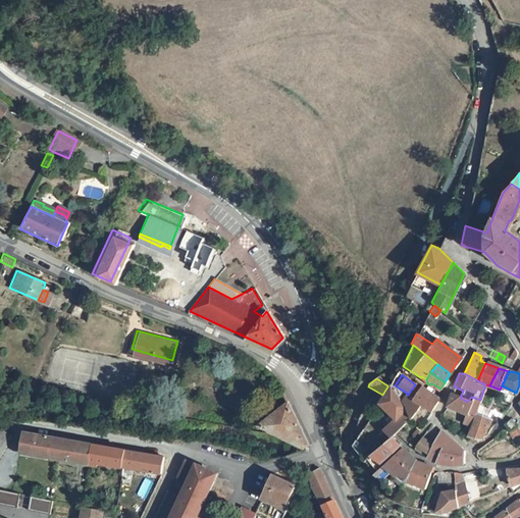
[(399,404),(408,417),(418,404),(428,393),(415,384),(408,395),(406,393),(399,404)]
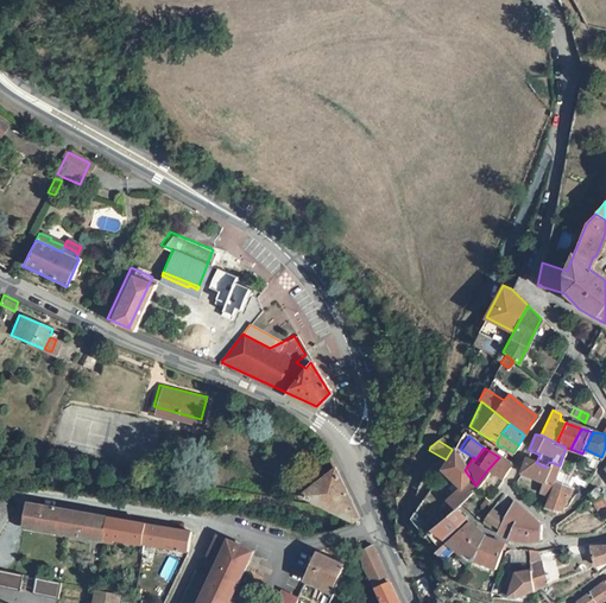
[(460,506),(473,489),(475,486),(465,470),(452,450),(446,459),(440,473),(458,489),(447,503),(444,507),(452,513),(455,512),(460,506)]
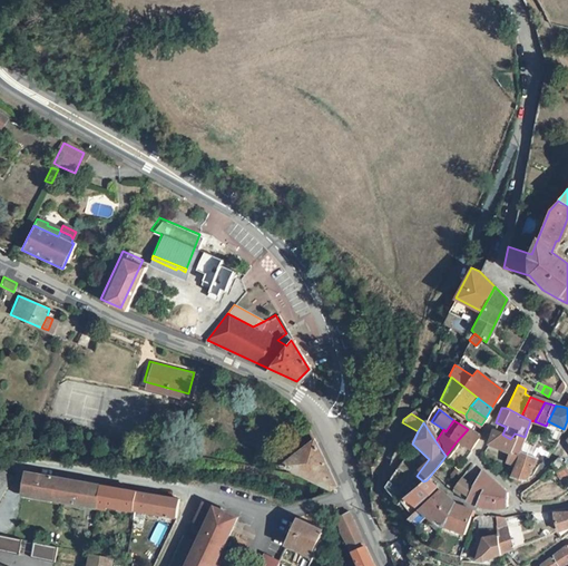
[(549,428),(560,433),(564,429),(550,422),(549,428)]
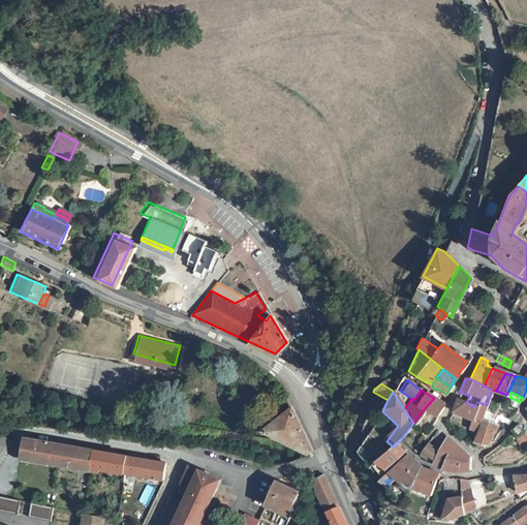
[(442,404),(441,403),(434,398),(424,409),(435,417),(442,404)]
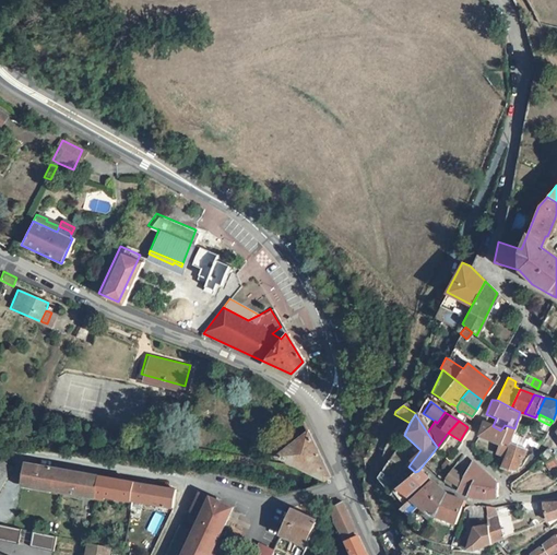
[(501,457),(505,458),(510,443),(514,428),(505,425),(500,430),(493,426),(483,422),(477,435),(499,443),(496,452),(502,455),(501,457)]
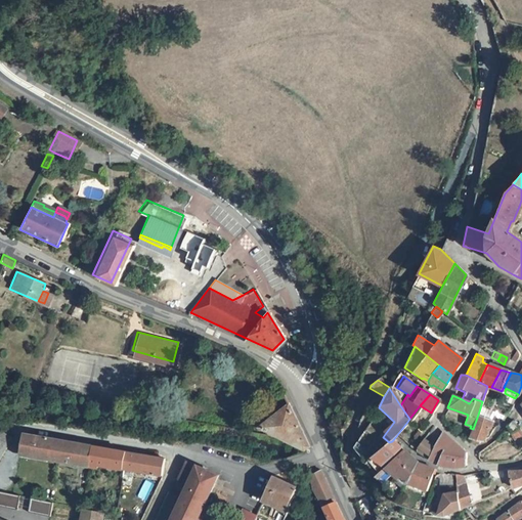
[(301,448),(306,446),(287,404),(261,426),(258,428),(265,431),(264,435),(273,436),(274,435),(301,448)]
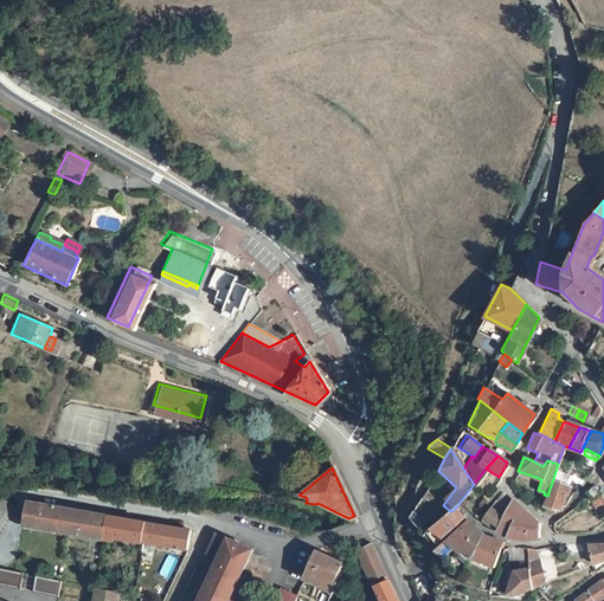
[(553,479),(547,496),(544,504),(553,509),(557,509),(563,503),(564,503),(569,496),(565,495),(570,486),(553,479)]
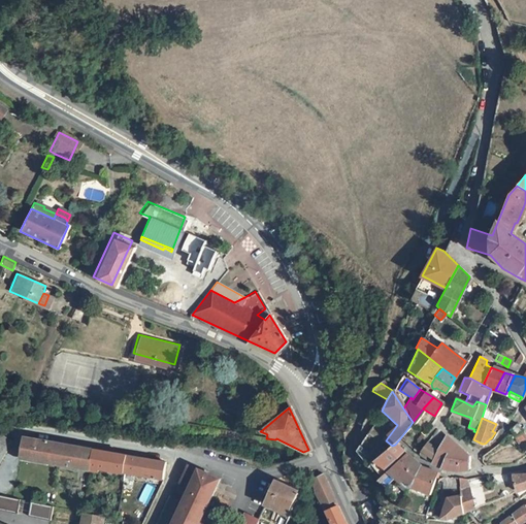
[(508,429),(513,434),(517,431),(520,428),(514,422),(507,428),(508,429)]
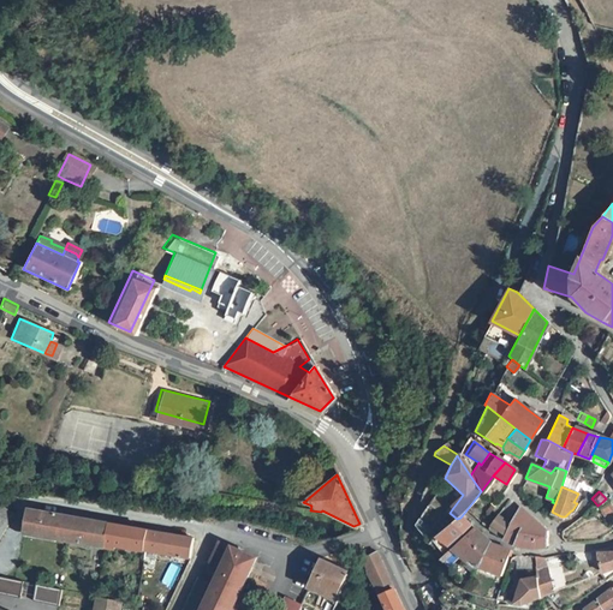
[(602,502),(597,506),(594,508),(593,509),(599,516),(608,509),(602,502)]
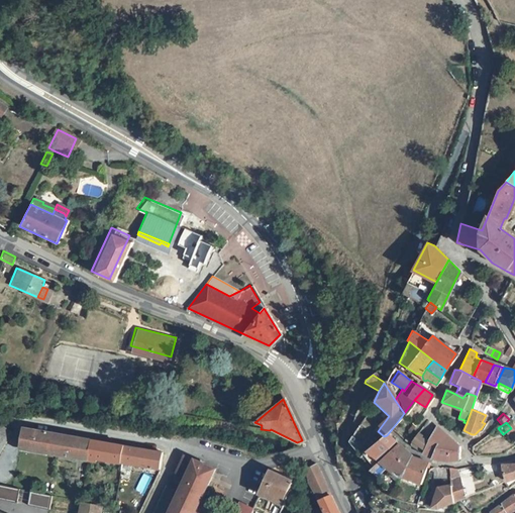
[(4,425),(0,423),(0,446),(10,428),(4,425)]
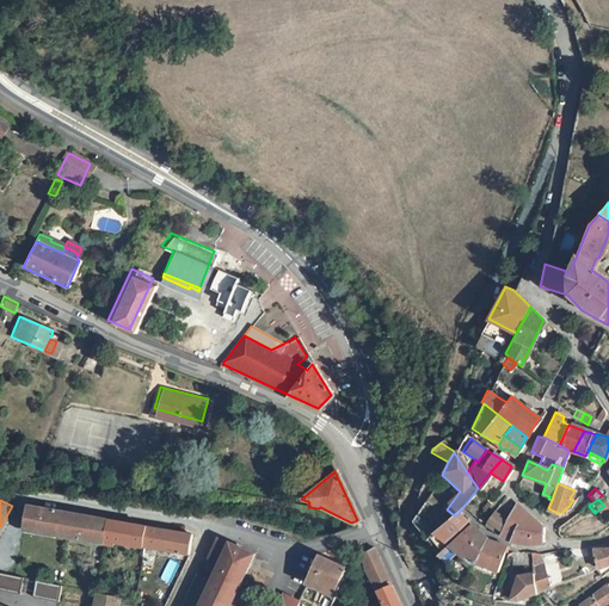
[(540,542),(540,526),(531,524),(533,519),(514,502),(506,519),(504,520),(500,531),(498,537),(510,540),(521,543),(526,543),(533,543),(540,542)]
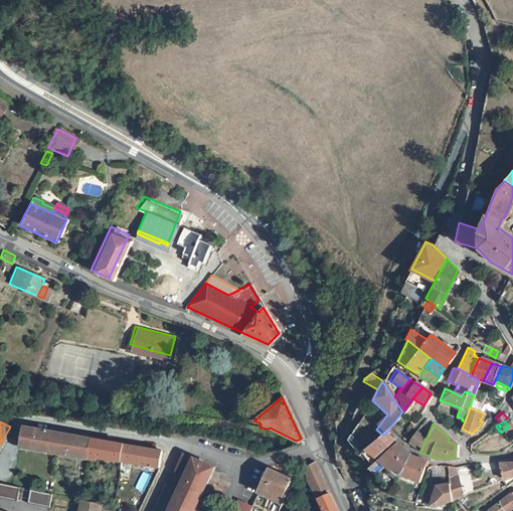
[(86,458),(89,438),(21,426),(18,445),(86,458)]
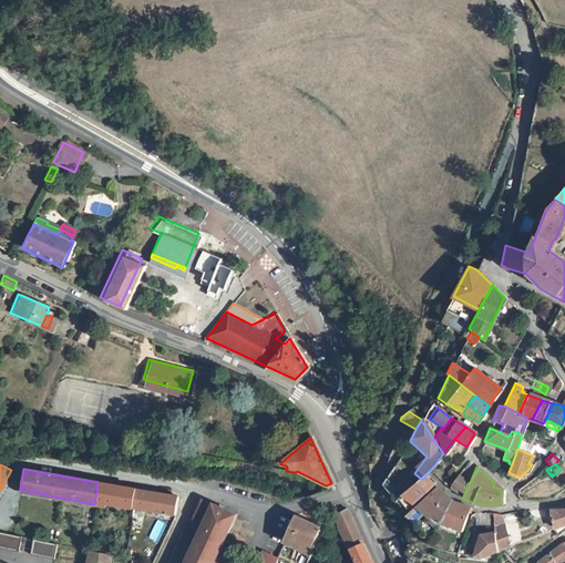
[(424,494),(424,495),(433,485),(424,478),(421,479),(403,493),(414,504),(424,494)]
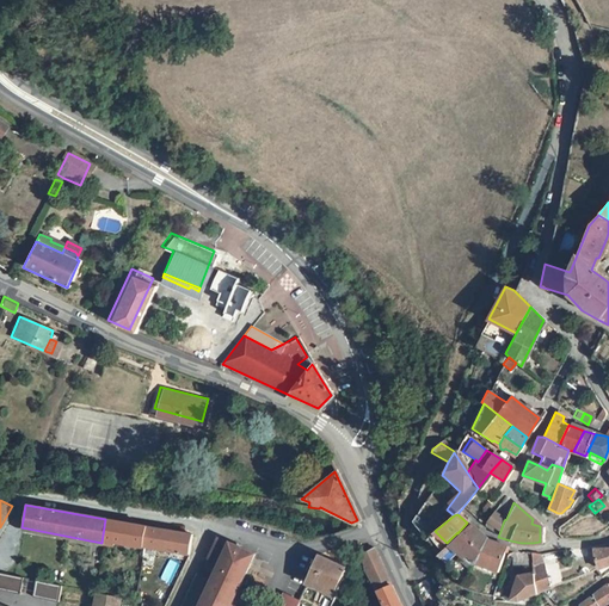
[(504,520),(490,515),(484,525),(500,531),(504,520)]
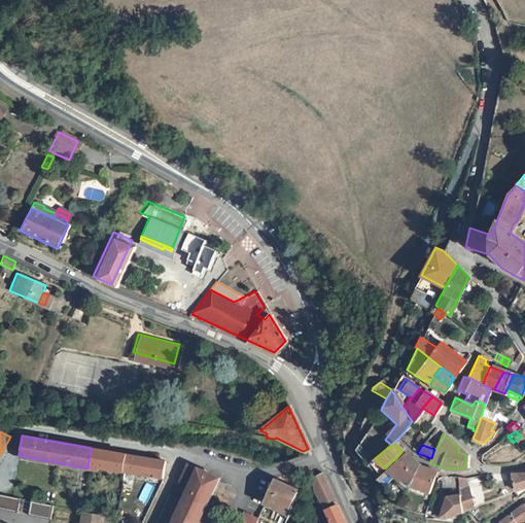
[(125,454),(91,448),(88,468),(95,469),(96,466),(121,472),(125,454)]
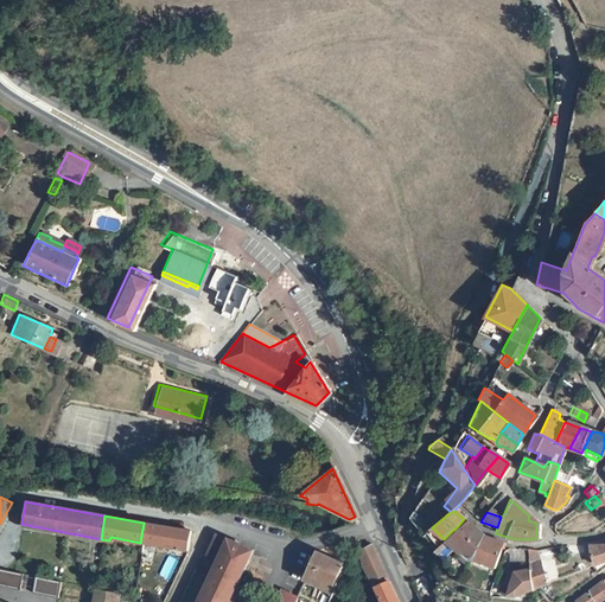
[(188,531),(144,523),(140,543),(184,551),(185,548),(188,531)]
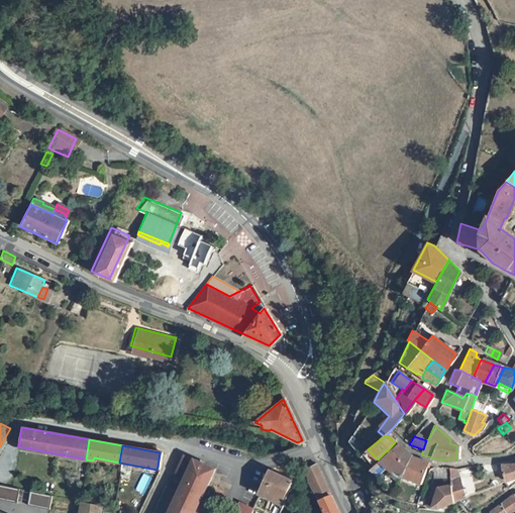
[(393,470),(399,478),(411,457),(397,445),(388,453),(379,462),(384,467),(390,473),(393,470)]
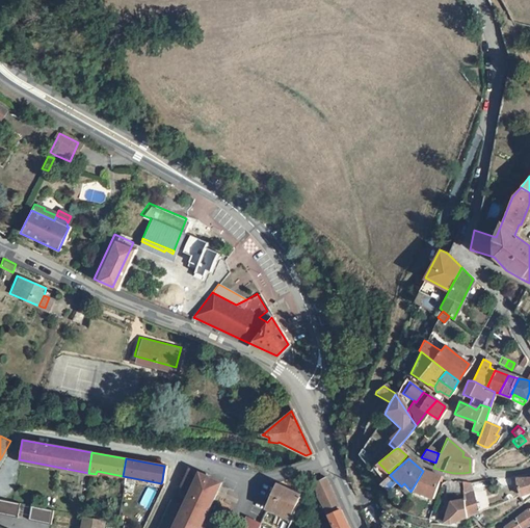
[(389,473),(378,463),(374,467),(382,478),(389,473)]
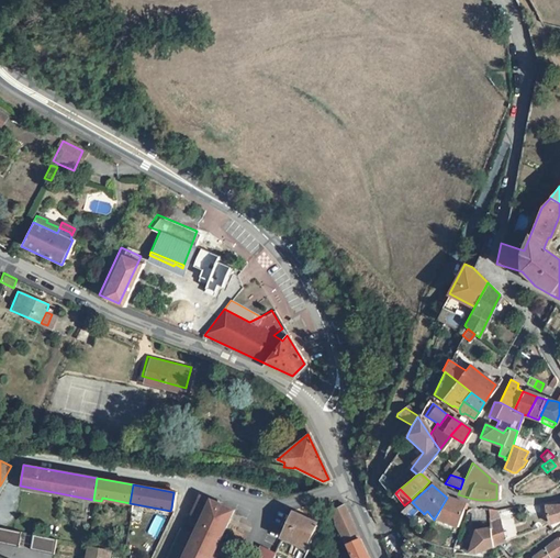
[(209,557),(231,510),(198,495),(182,529),(180,528),(165,557),(209,557)]
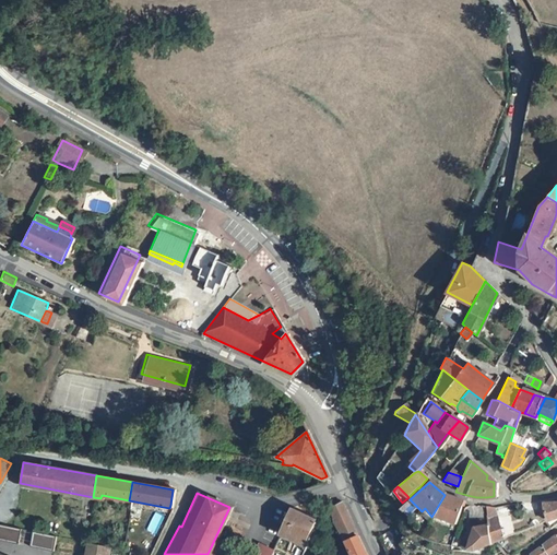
[(450,522),(453,523),(459,506),(461,500),(445,495),(431,517),(429,520),(448,528),(450,522)]
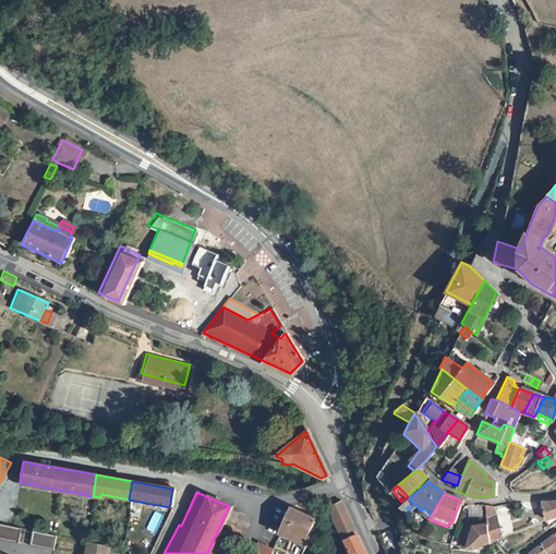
[(409,498),(400,506),(406,513),(414,504),(409,498)]
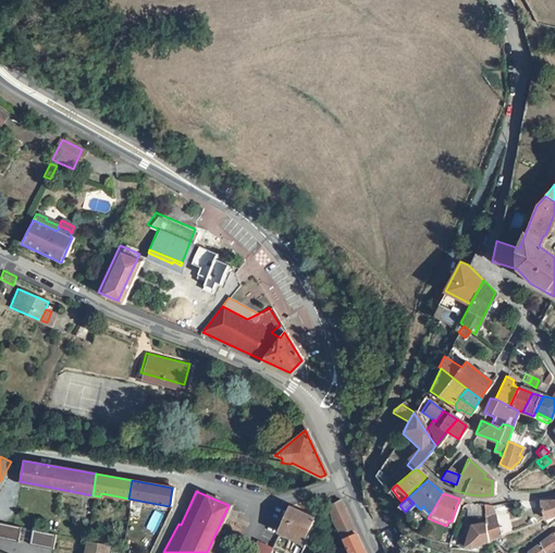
[(347,552),(364,552),(338,499),(329,502),(329,518),(335,538),(338,536),(347,552)]
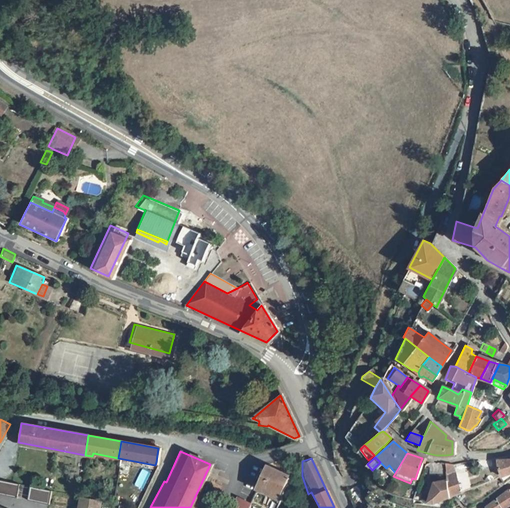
[(509,458),(493,459),(494,460),(495,464),(500,476),(498,477),(500,483),(501,484),(503,482),(509,478),(509,458)]
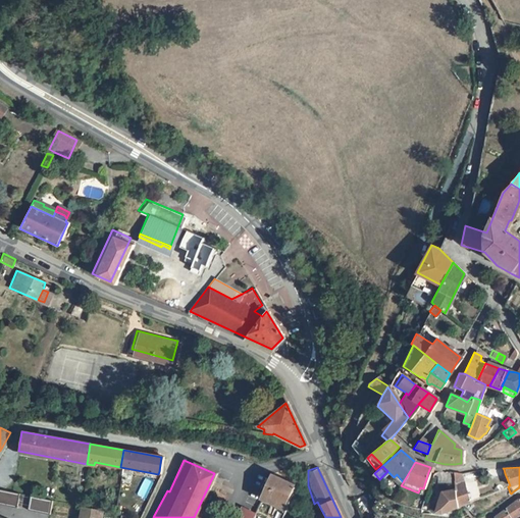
[(459,506),(460,505),(469,502),(462,471),(453,472),(456,490),(459,506)]
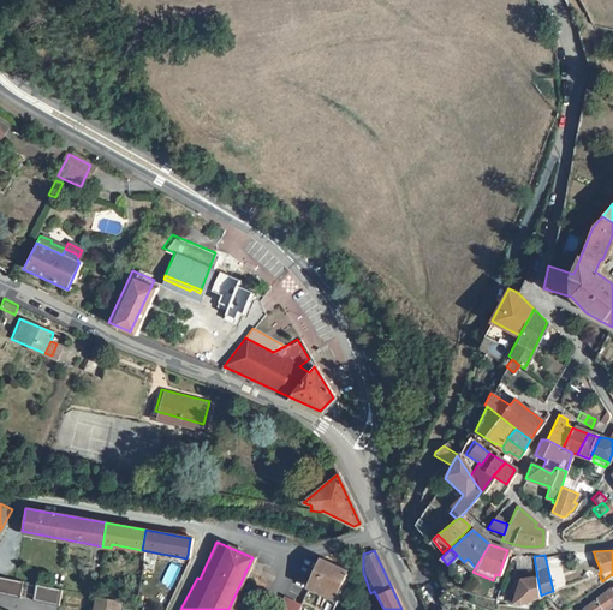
[(346,573),(320,558),(308,582),(304,590),(332,603),(334,600),(335,596),(346,573)]
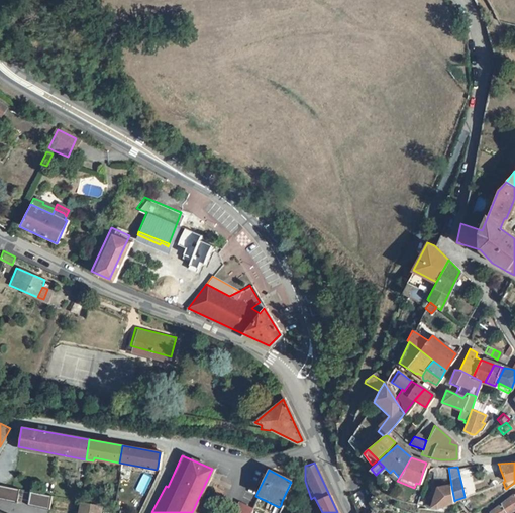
[(17,486),(0,482),(0,497),(14,500),(17,486)]
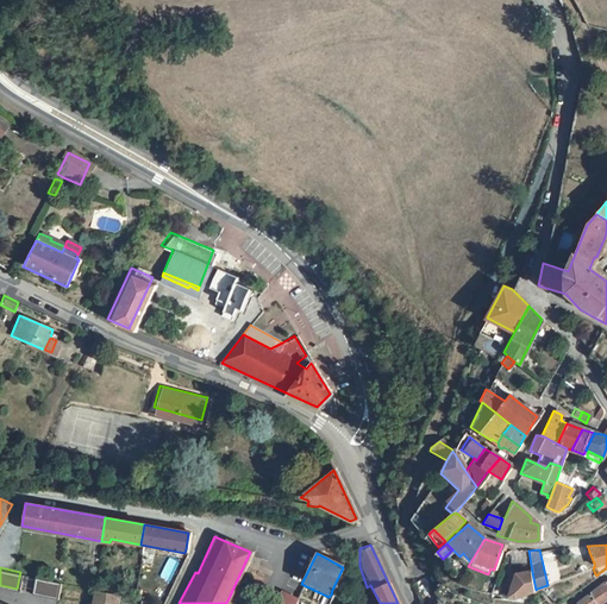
[(508,596),(514,597),(534,590),(536,590),(532,572),(514,573),(509,571),(505,585),(511,586),(508,596)]
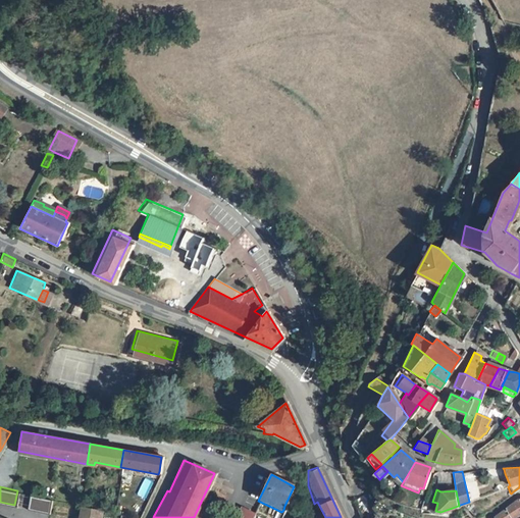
[(48,498),(28,493),(24,507),(46,512),(48,498)]
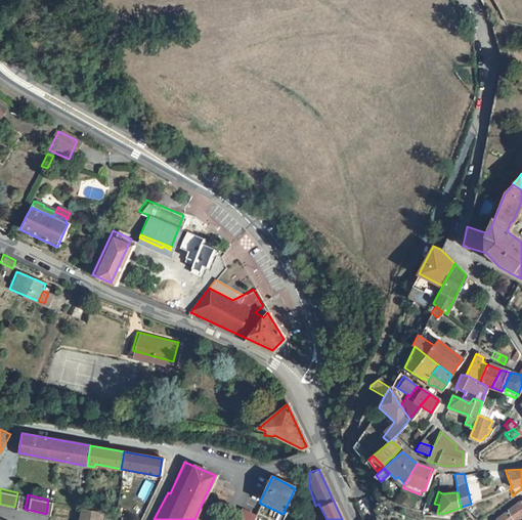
[(521,513),(521,497),(521,499),(506,510),(512,519),(514,519),(521,513)]
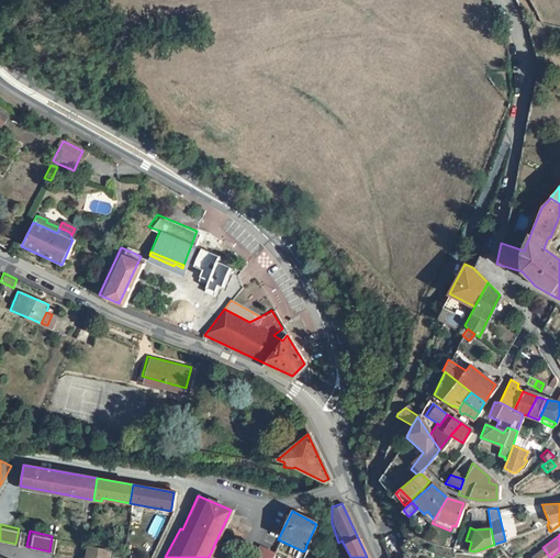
[(252,557),(269,557),(272,551),(258,545),(252,557)]
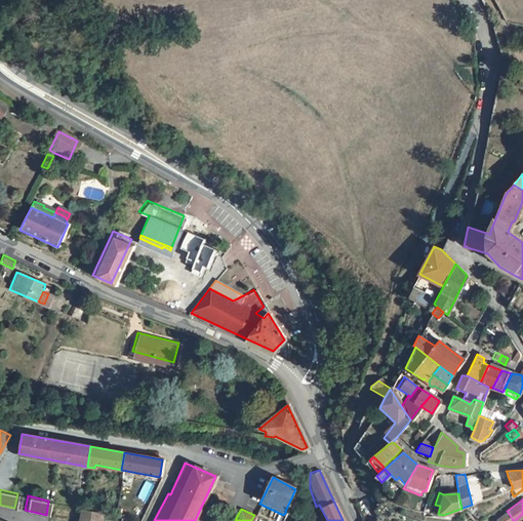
[(80,510),(78,520),(102,520),(104,514),(80,510)]
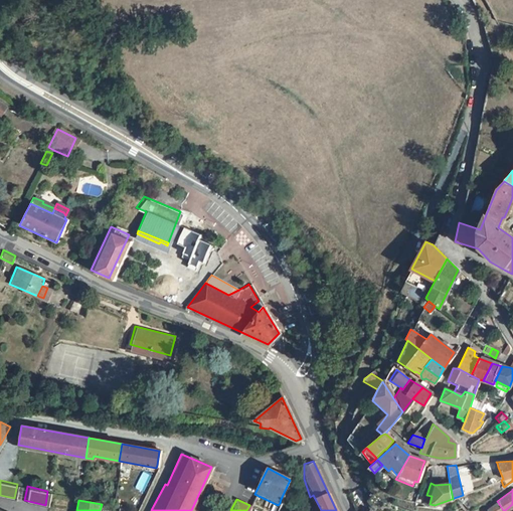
[(502,510),(503,510),(497,501),(486,510),(502,510)]
